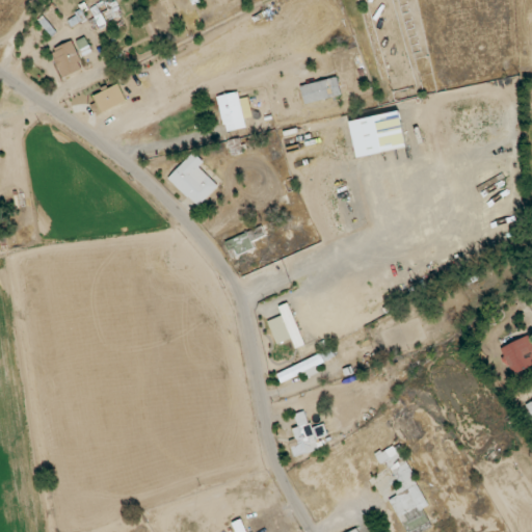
[(99,27),(106,24),(98,5),(90,8),(99,27)]
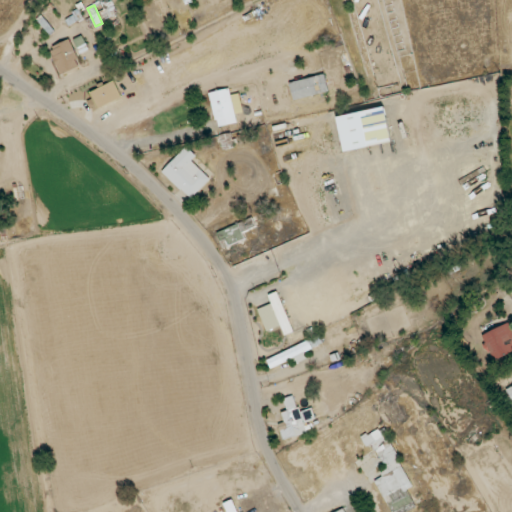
[(50,47),(60,75),(81,67),(70,40),(50,47)]
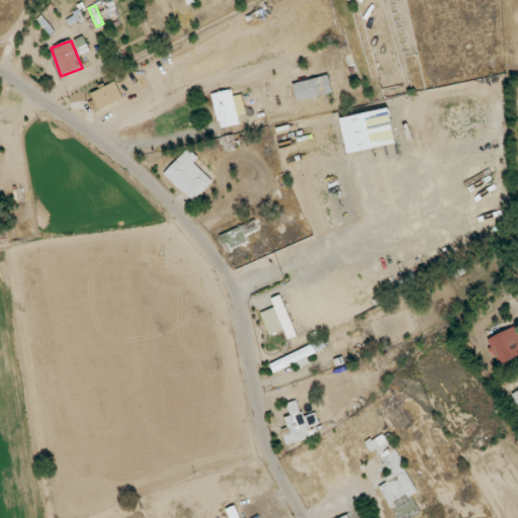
[(297,101),(333,92),(328,75),(293,84),(297,101)]
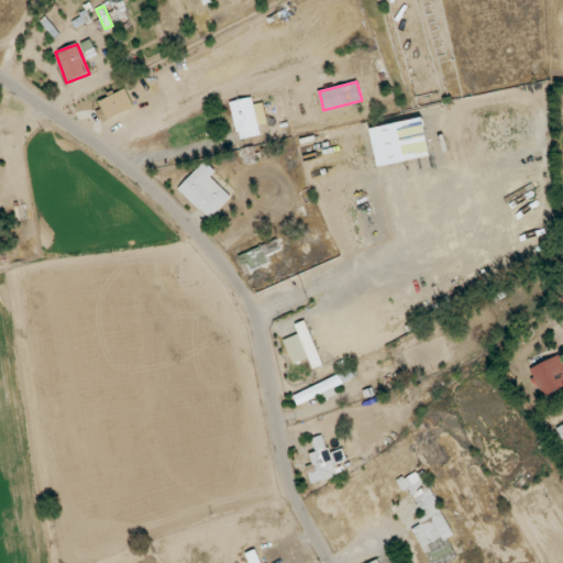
[(108,119),(134,107),(127,89),(99,101),(108,119)]
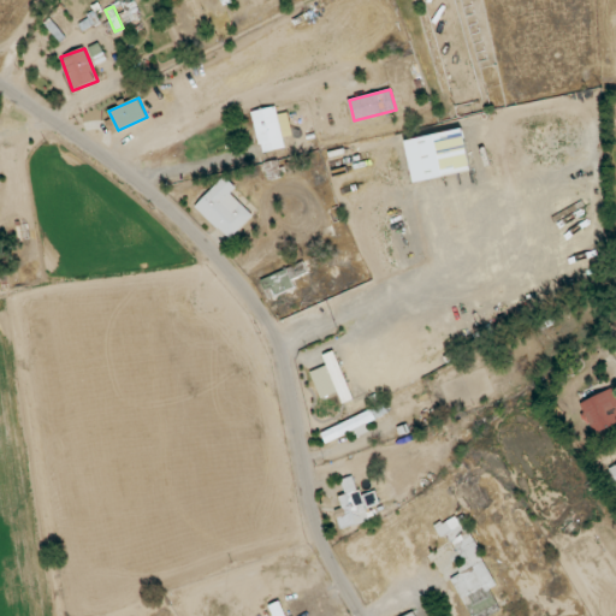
[(285,148),(276,106),(253,112),(262,153),(285,148)]
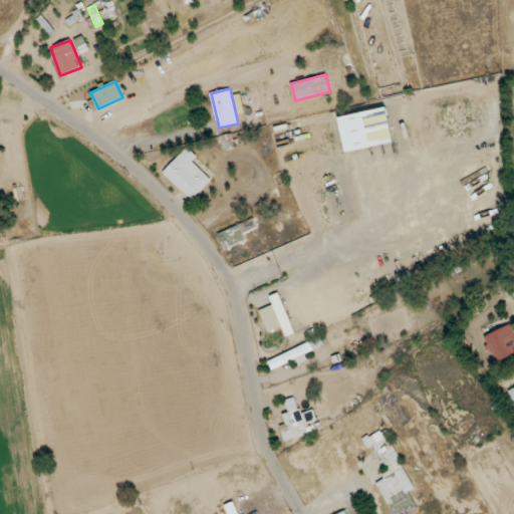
[(237,114),(245,112),(239,93),(232,96),(237,114)]
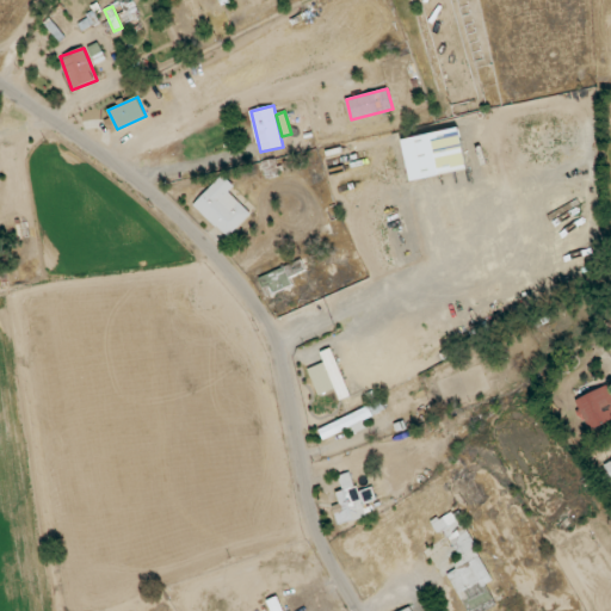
[(228,192),(234,186),(222,174),(193,204),(228,238),(252,214),(228,192)]
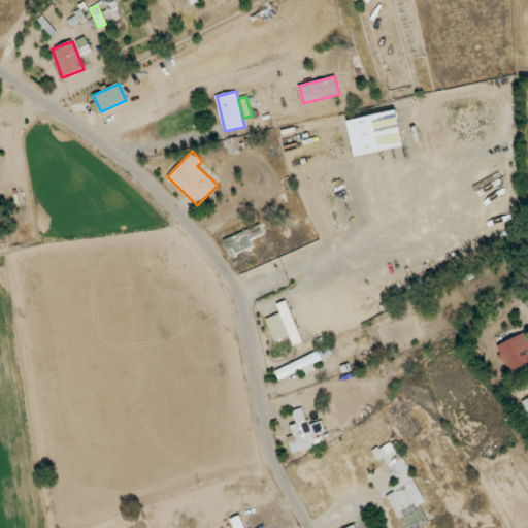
[(264,233),(261,225),(224,239),(231,255),(253,245),(251,239),(264,233)]
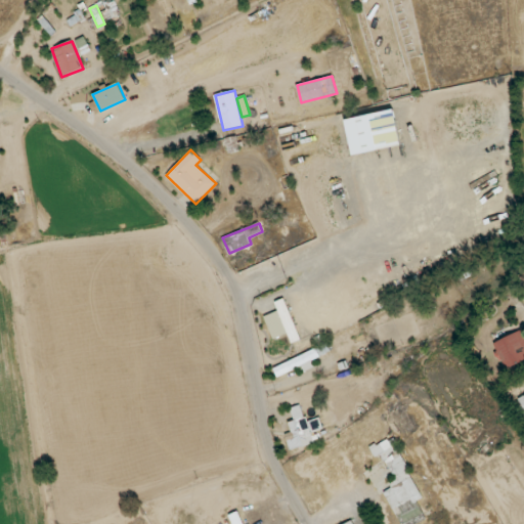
[(301,339),(284,299),(275,303),(278,310),(264,316),(273,339),(288,334),(292,343),(301,339)]
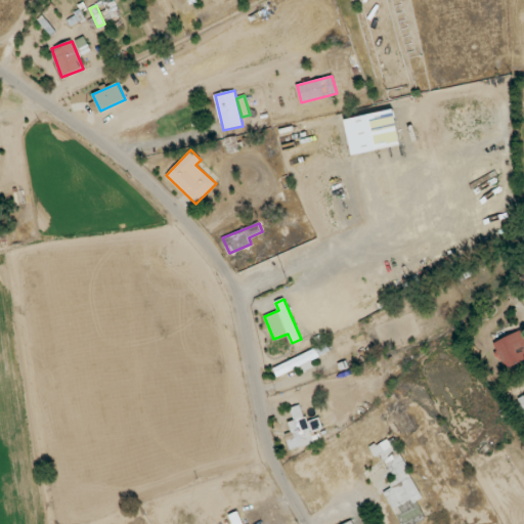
[(523,361),(523,339),(520,331),(493,343),(506,369),(523,361)]
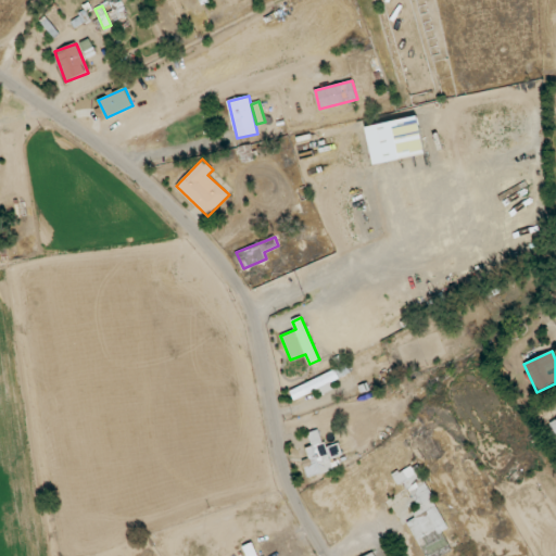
[(340,378),(351,373),(346,364),(336,369),(340,378)]
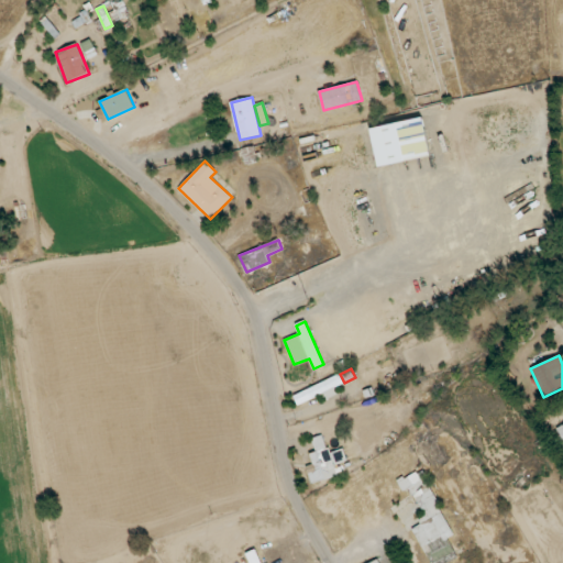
[(323,394),(326,399),(338,394),(334,387),(343,384),(339,375),(294,395),(298,405),(323,394)]
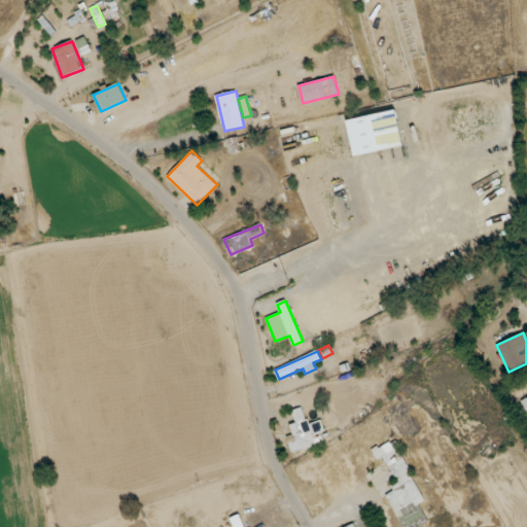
[(286,436),(291,453),(316,445),(313,435),(325,431),(321,420),(308,424),(303,407),(291,411),(295,423),(289,425),(292,434),(286,436)]
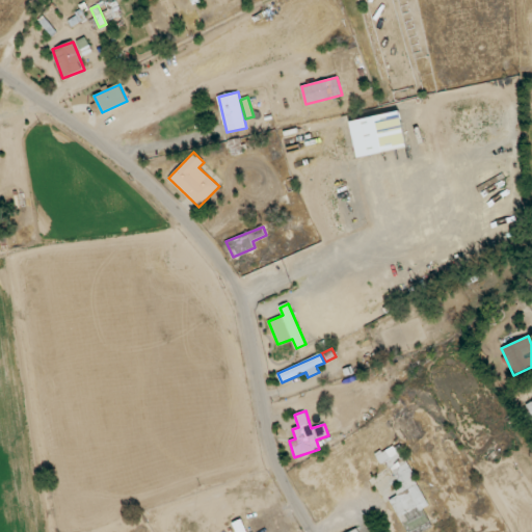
[(422,531),(433,527),(424,508),(429,506),(398,444),(376,455),(380,464),(388,461),(399,486),(394,488),(397,496),(390,500),(405,531),(422,531)]
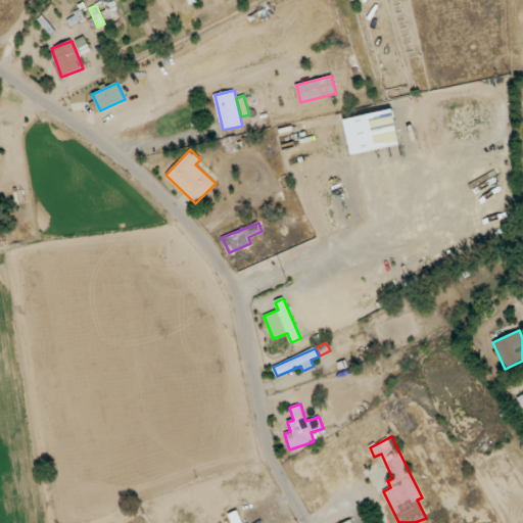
[(229,514),(232,522),(242,522),(238,511),(229,514)]
